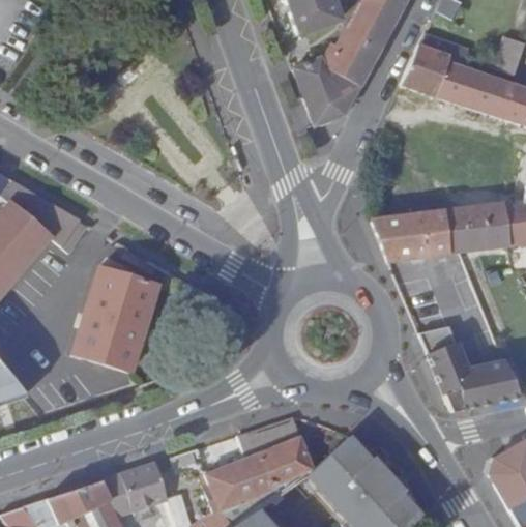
[(342,21),(334,0),(289,0),(301,35),(342,21)]
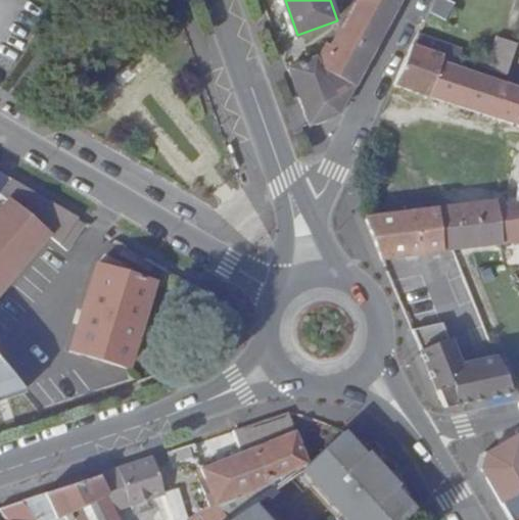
[(327,47),(312,58),(292,66),(314,123),(340,112),(397,0),(360,0),(339,38),(334,38),(329,47),(327,47)]
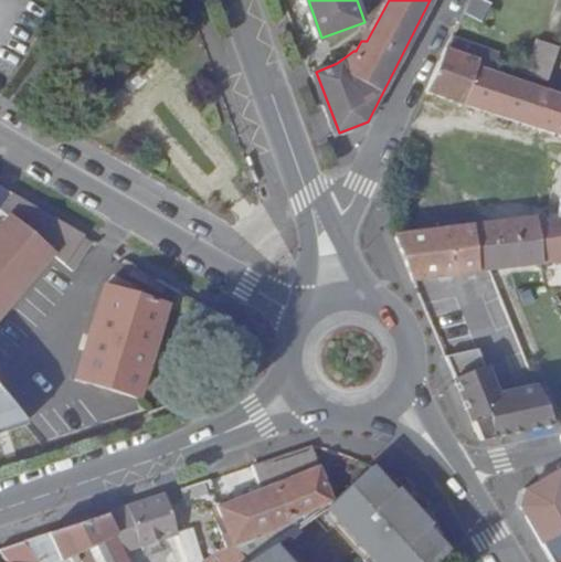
[(485,22),(494,4),(486,0),(472,0),(466,12),(485,22)]
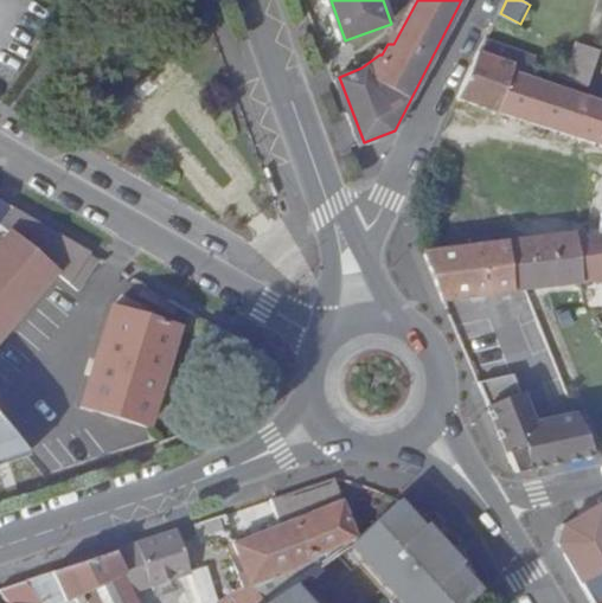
[(512,69),(525,74),(529,62),(531,52),(486,39),(481,51),(460,96),(498,109),(512,69)]
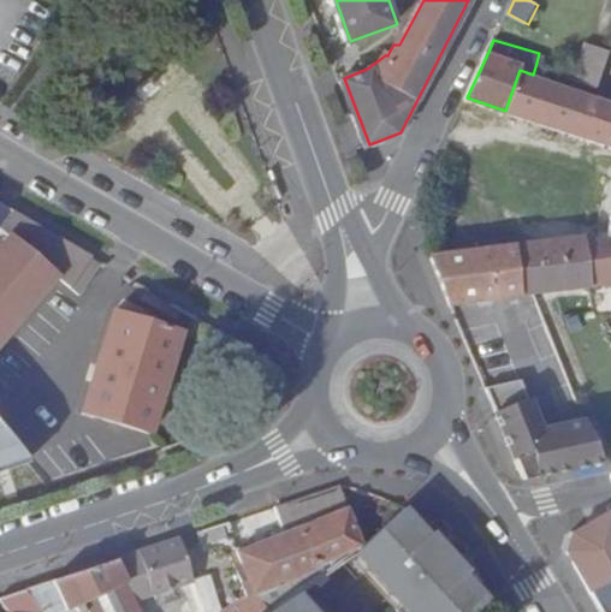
[(573,40),(562,73),(588,81),(598,48),(573,40)]
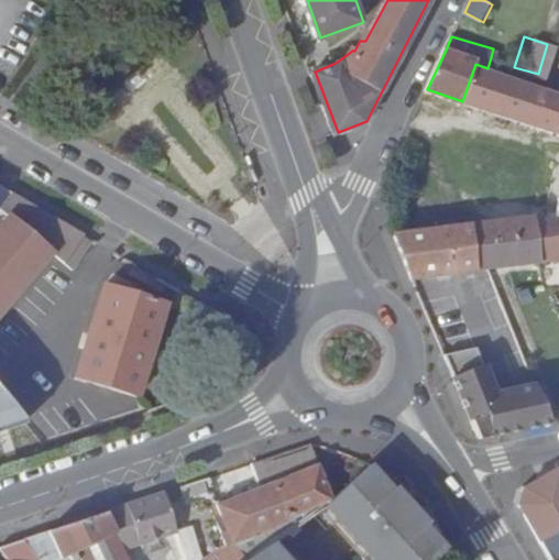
[(475,64),(462,101),(558,131),(558,90),(488,68),(475,64)]
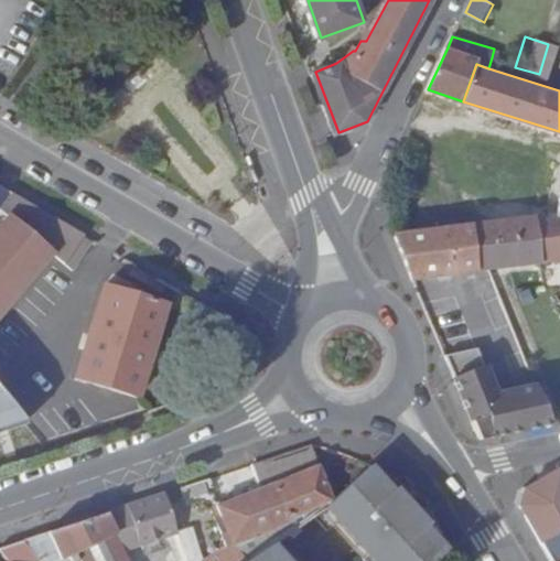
[(0,204),(12,191),(0,184),(0,204)]
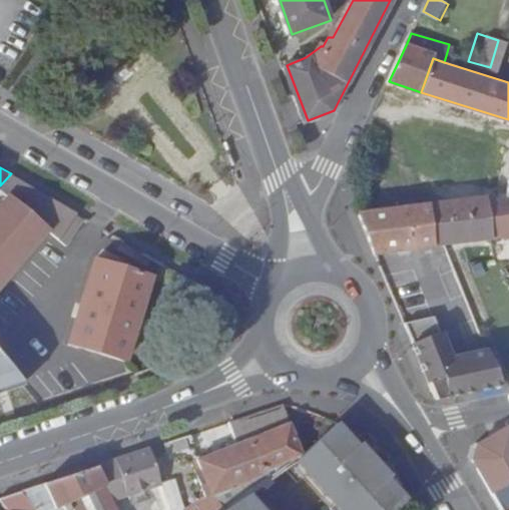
[(75,241),(91,219),(11,173),(0,185),(0,199),(12,210),(0,224),(0,310),(60,234),(75,241)]
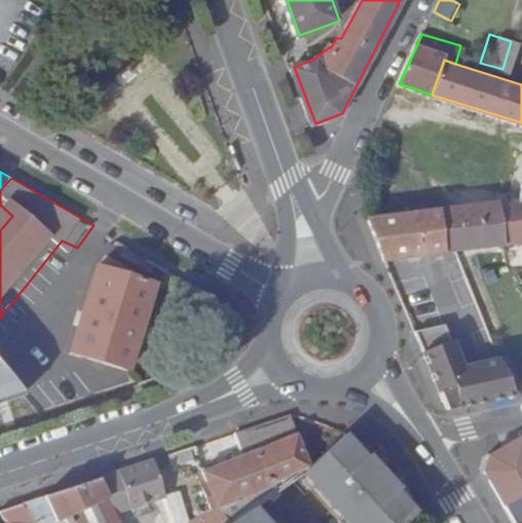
[(521,200),(519,200),(520,194),(499,197),(507,248),(521,245),(521,200)]
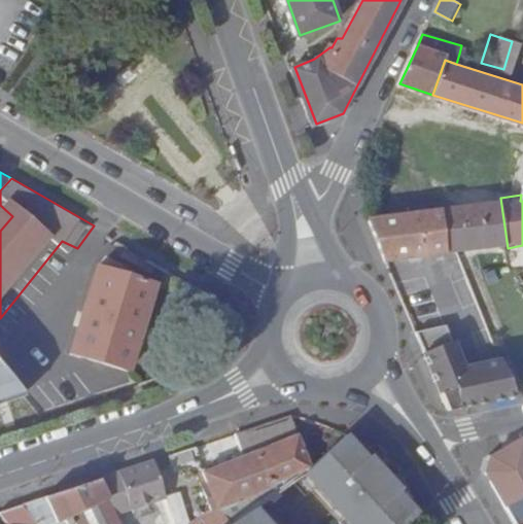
[(508,248),(500,198),(442,207),(449,256),(461,254),(508,248)]
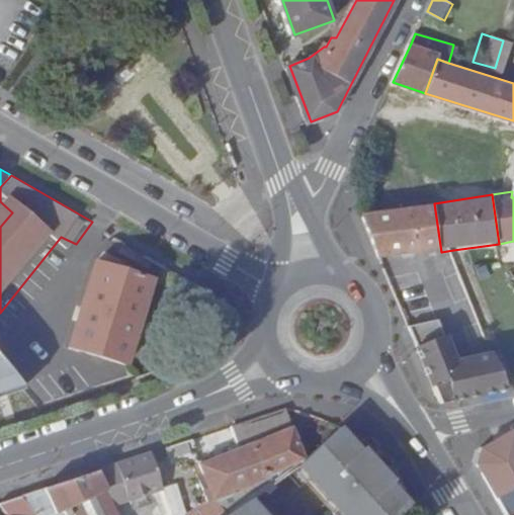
[(0,227),(12,212),(0,201),(0,227)]
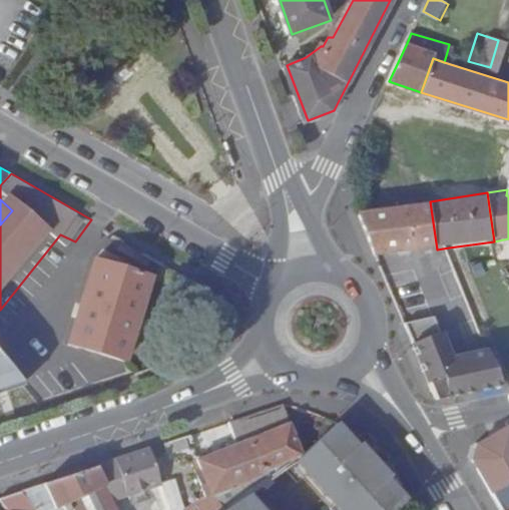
[(361,211),(379,260),(437,249),(430,201),(361,211)]
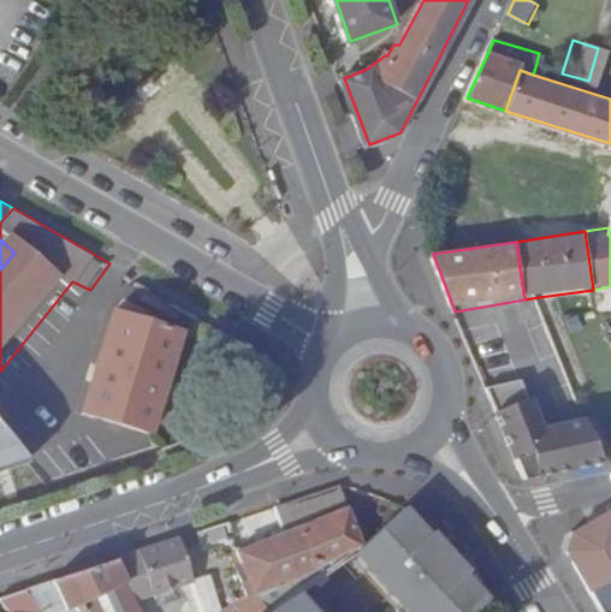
[(149,434),(181,332),(116,312),(84,411),(149,434)]
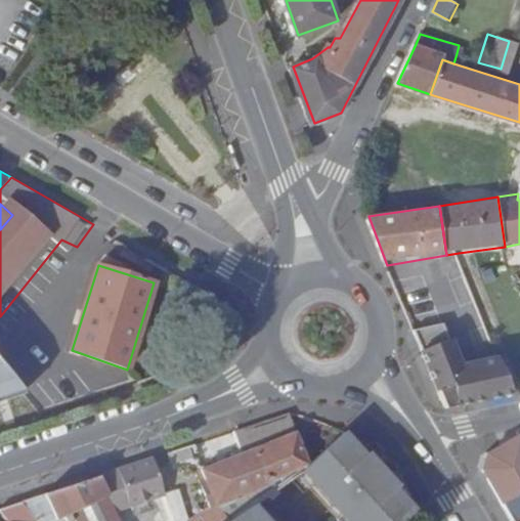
[(515,396),(512,388),(499,354),(476,363),(461,368),(443,326),(415,337),(434,384),(449,409),(515,396)]
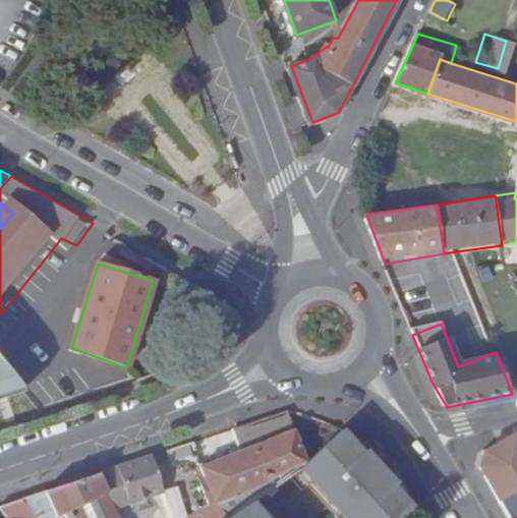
[(0,396),(21,389),(32,382),(0,338),(0,396)]
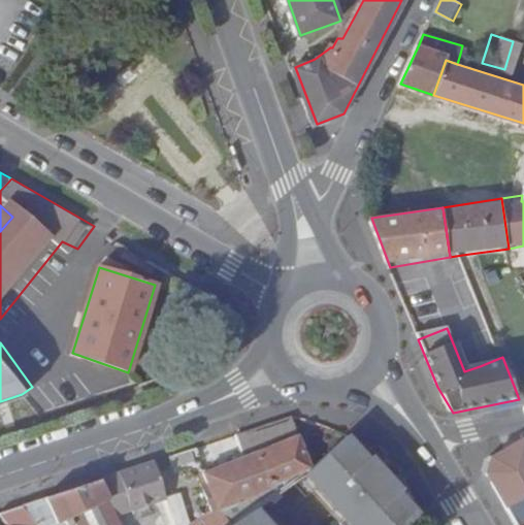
[(217,501),(219,505),(302,468),(310,461),(300,433),(207,469),(209,478),(204,480),(213,503),(217,501)]
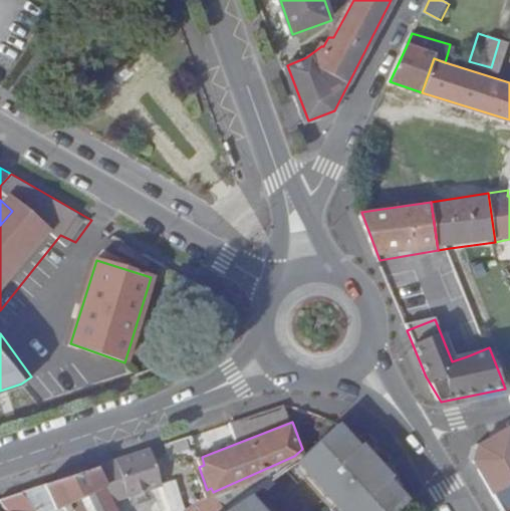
[(294,456),(333,499),(385,454),(373,437),(338,423),(302,449),(294,456)]
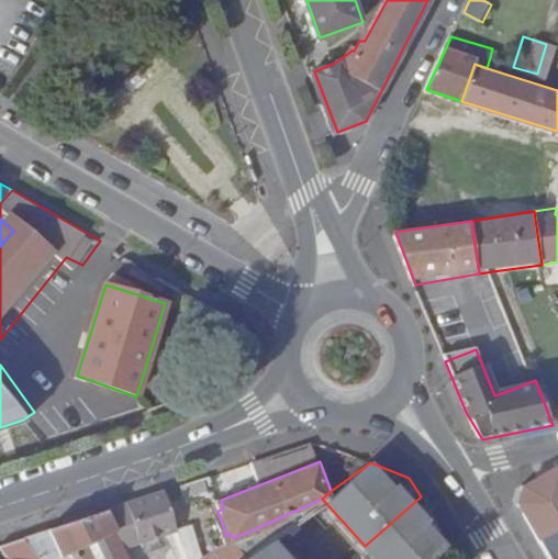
[(557,558),(557,471),(524,489),(520,504),(553,558),(557,558)]
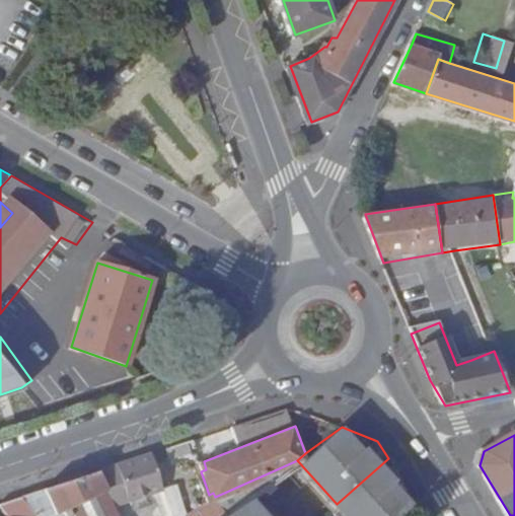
[(171,452),(185,448),(182,442),(169,447),(171,452)]
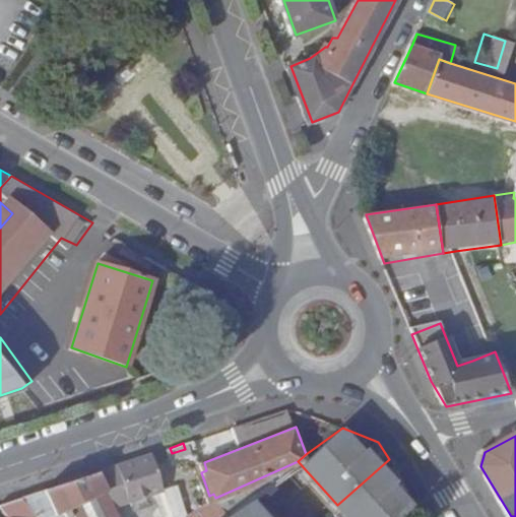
[(131,502),(165,490),(153,453),(119,464),(131,502)]
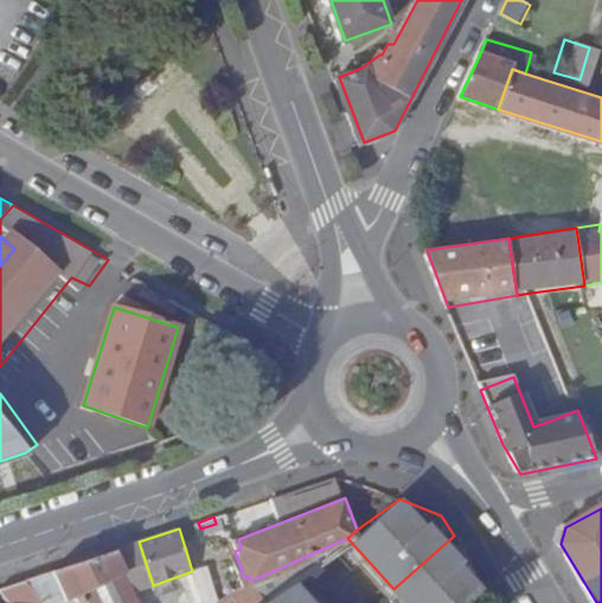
[(405,602),(471,602),(486,588),(454,536),(394,589),(405,602)]
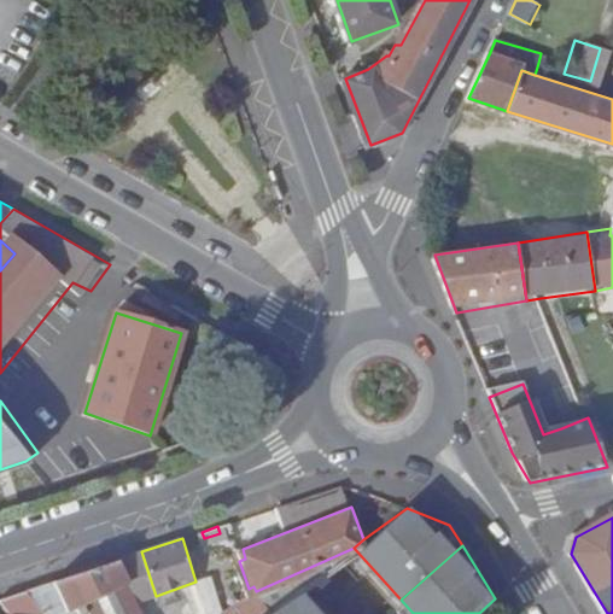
[(156,596),(141,551),(120,559),(139,600),(139,601),(156,596)]
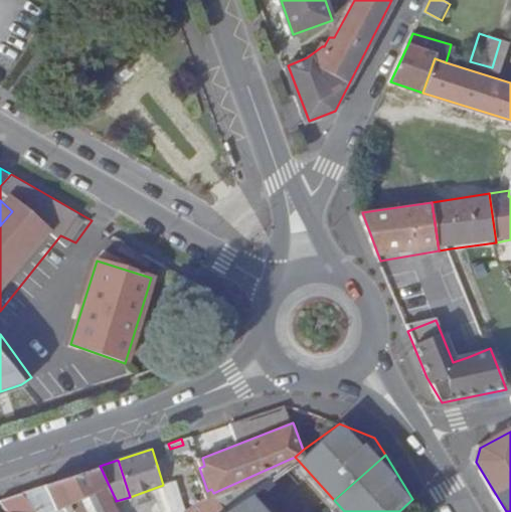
[(73,511),(121,511),(116,501),(116,500),(100,466),(23,492),(38,511),(55,511),(59,508),(67,505),(70,511),(73,511),(74,511),(73,511)]
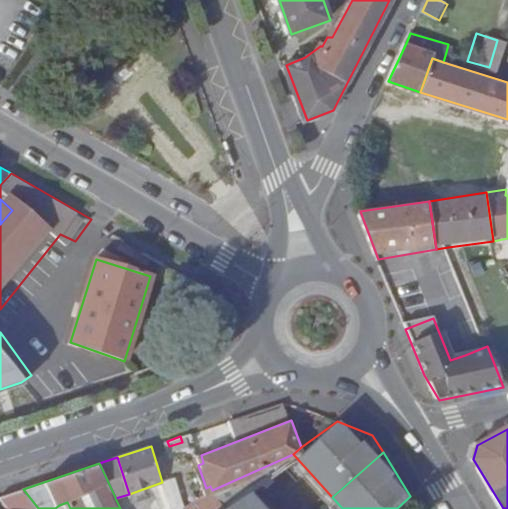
[(267,508),(248,487),(218,508),(217,508),(267,508)]
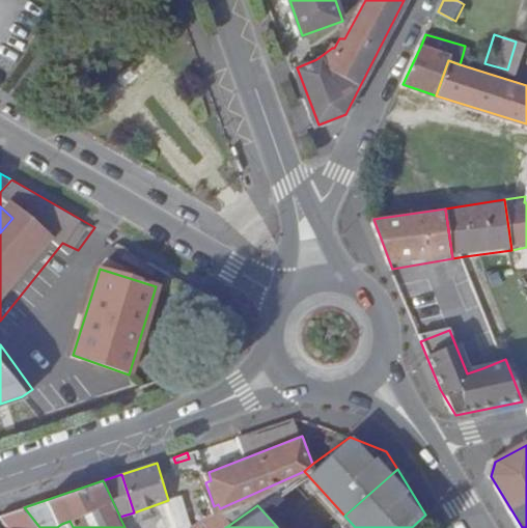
[(225,527),(226,527),(219,509),(188,520),(190,527),(225,527)]
